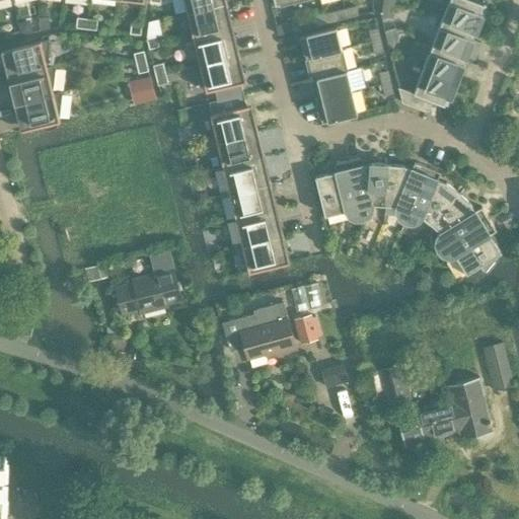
[(183,0),(188,12),(227,3),(225,0),(183,0)]
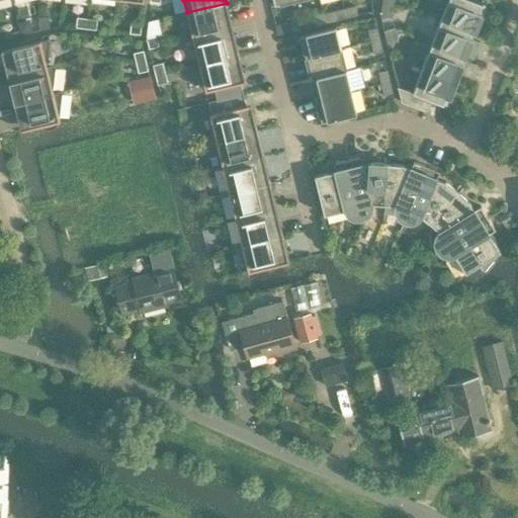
[(472,0),(448,0),(442,18),(477,31),(483,14),(480,13),(483,4),(472,0)]
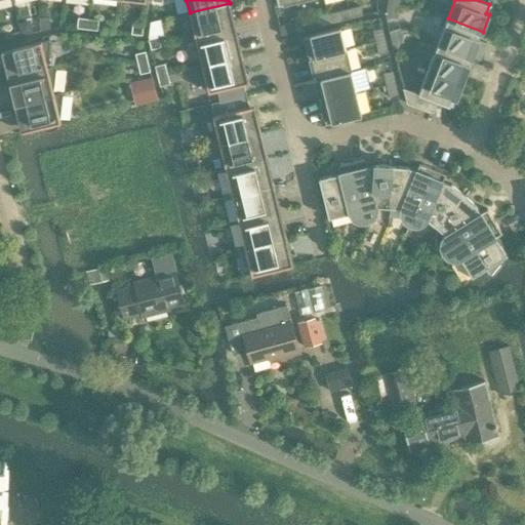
[(196,39),(236,29),(230,3),(190,12),(196,39)]
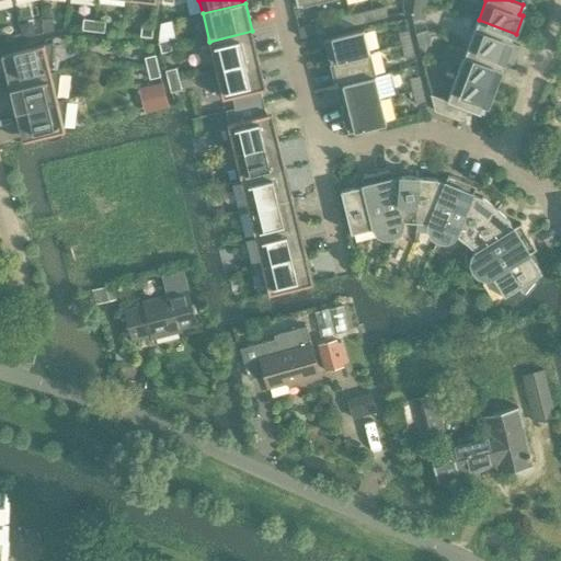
[(426,4),(414,3),(412,19),(424,20),(426,4)]
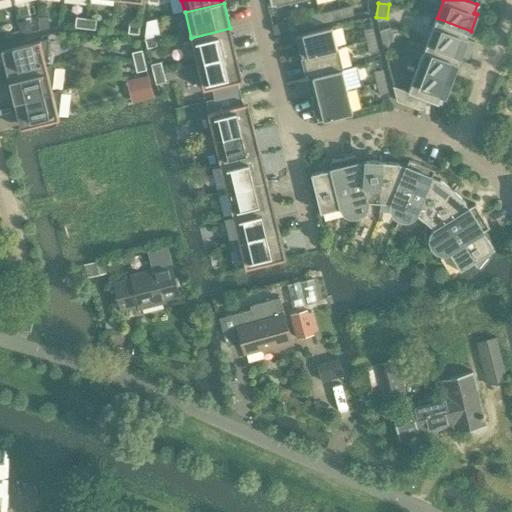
[(352,6),(340,9),(342,18),(354,15),(352,6)]
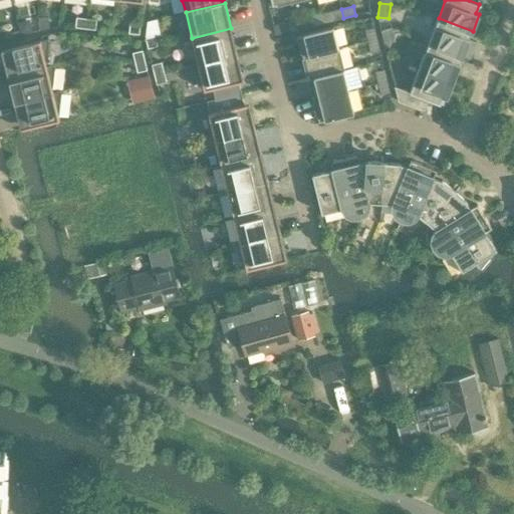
[(343,18),(341,9),(330,12),(332,21),(343,18)]
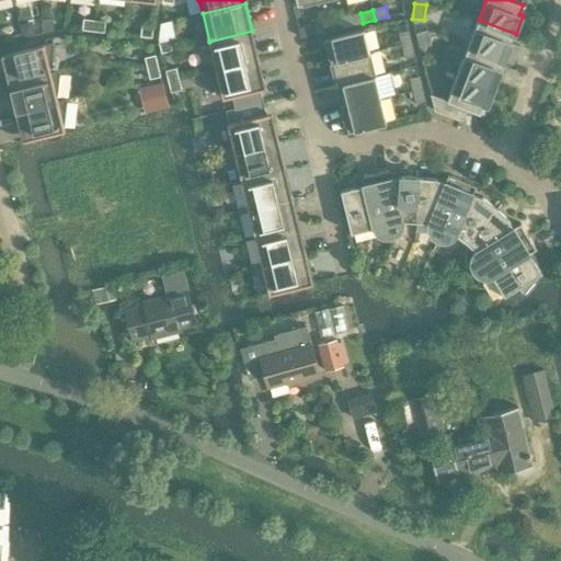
[(350,15),(327,21),(329,31),(353,25),(350,15)]
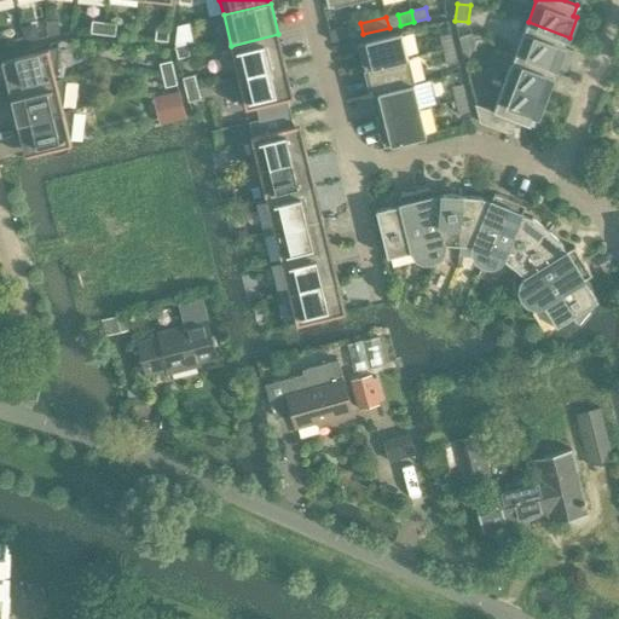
[(91,33),(103,34),(104,22),(92,21),(91,33)]
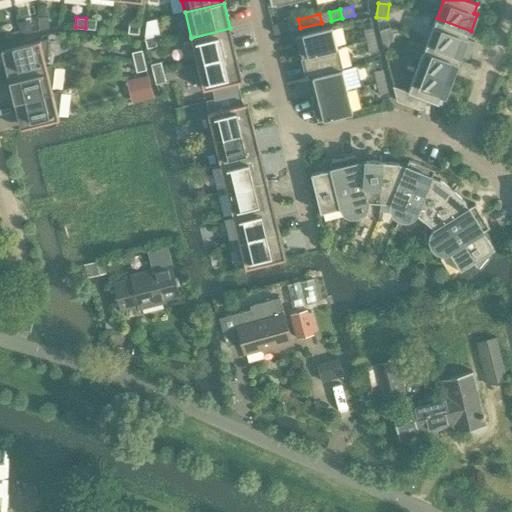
[(85,28),(95,29),(96,19),(86,18),(85,28)]
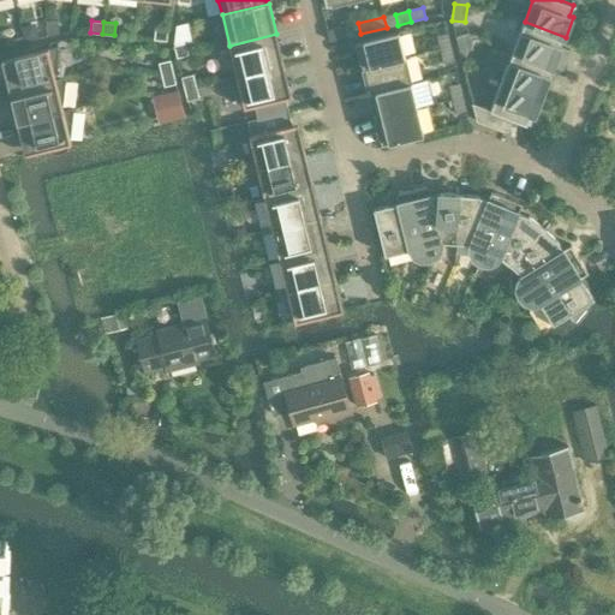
[(525,22),(514,51),(554,66),(563,70),(571,51),(557,46),(561,37),(565,39),(566,37),(525,22)]
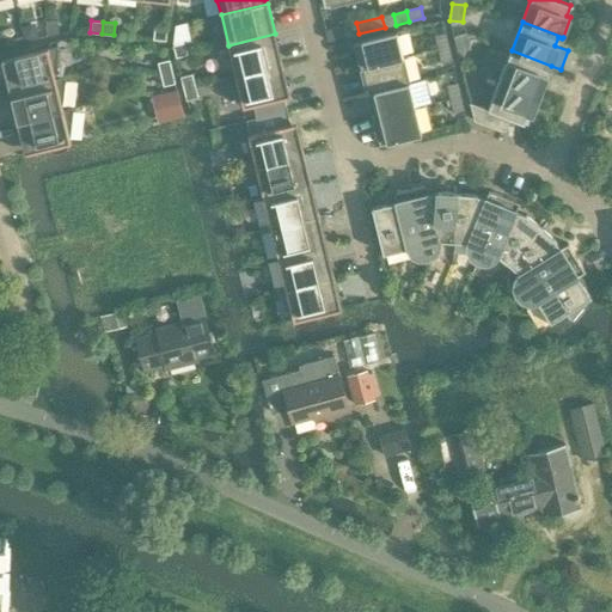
[(359,34),(356,23),(343,26),(346,37),(359,34)]
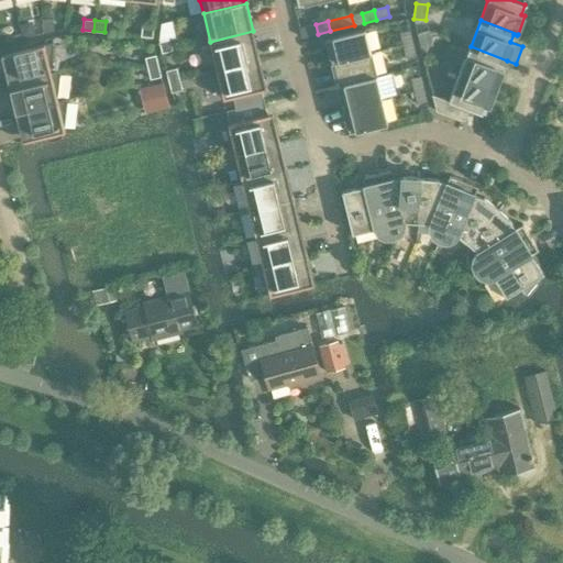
[(141,36),(153,37),(154,26),(142,25),(141,36)]
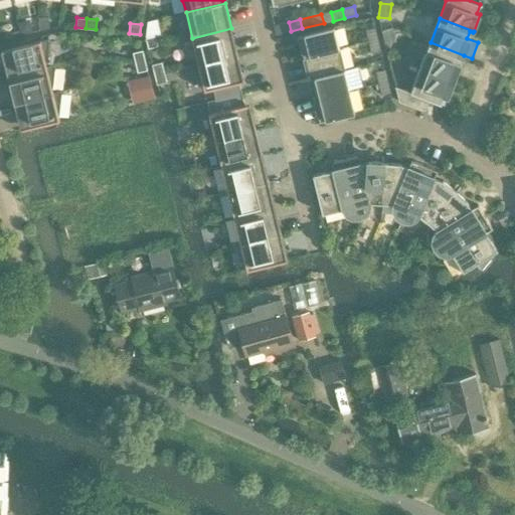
[(299,35),(304,57),(339,48),(334,26),(299,35)]
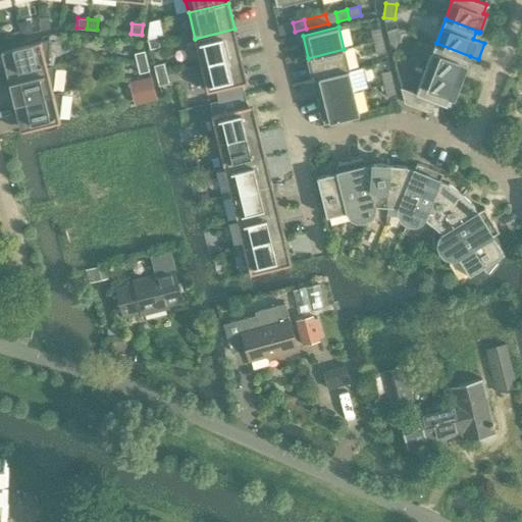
[(379,28),(371,31),(373,42),(382,40),(379,28)]
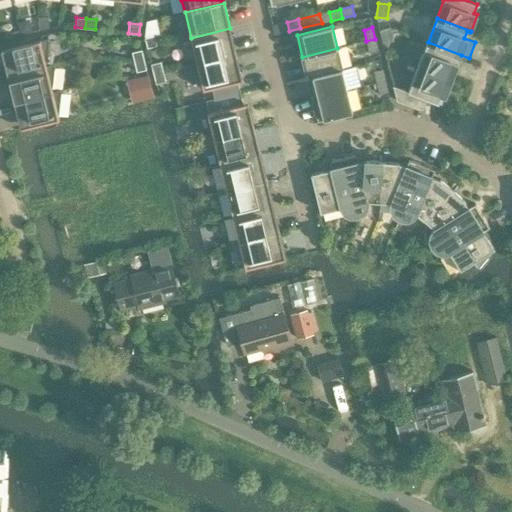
[(379,30),(383,44),(394,41),(390,27),(379,30)]
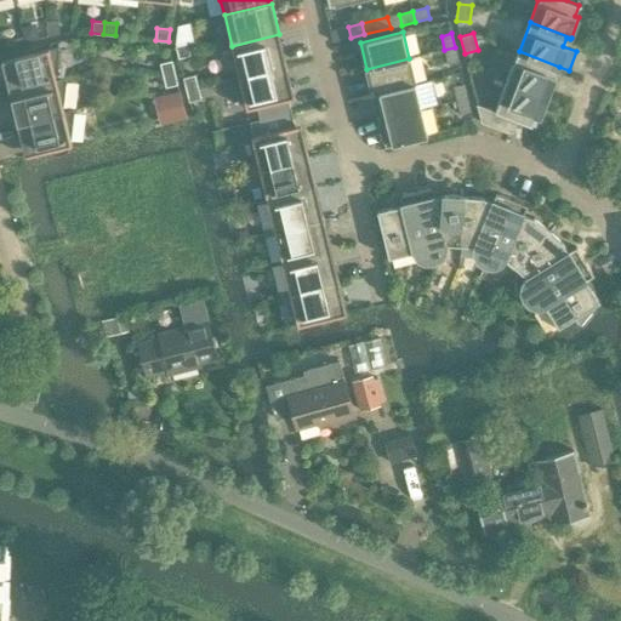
[(239,77),(286,66),(279,34),(232,46),(239,77)]
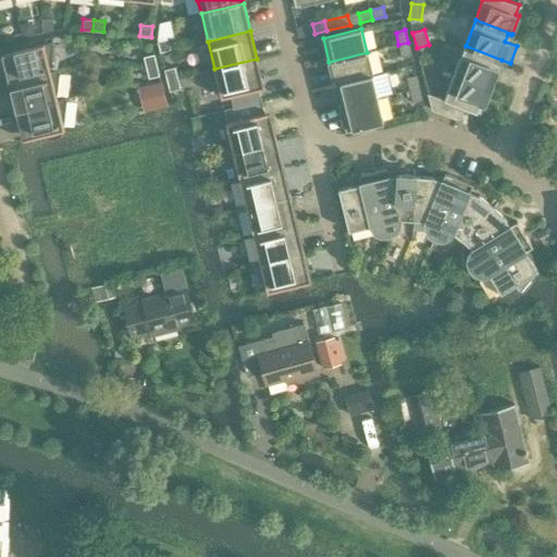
[(158,41),(160,52),(171,50),(169,39),(158,41)]
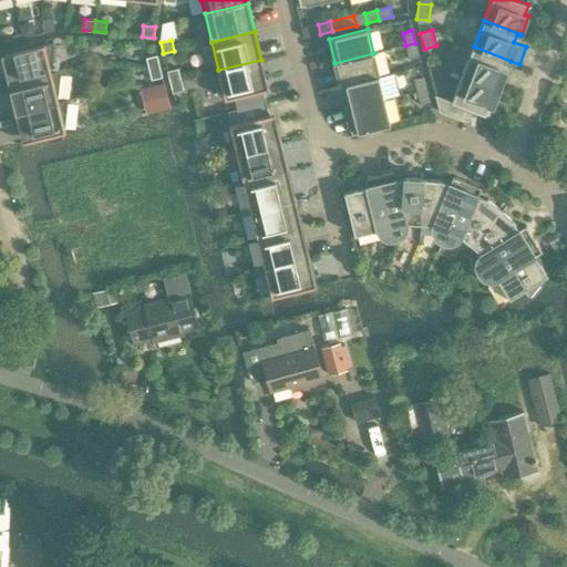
[(2,55),(9,84),(61,72),(60,71),(52,73),(51,71),(54,47),(53,42),(2,55)]
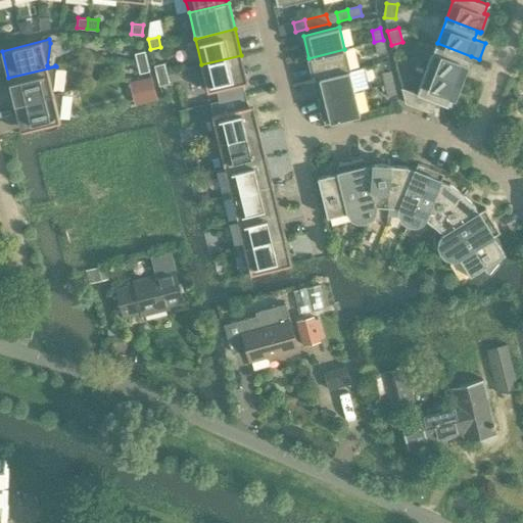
[(383,40),(374,42),(377,53),(386,51),(383,40)]
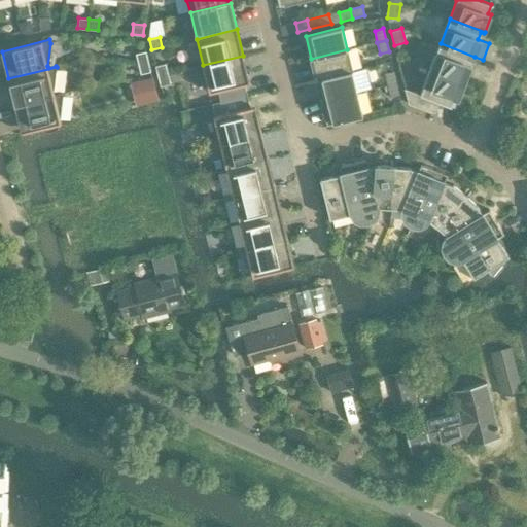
[(441,43),(430,69),(465,82),(471,66),(467,64),(470,57),(475,59),(475,57),(441,43)]
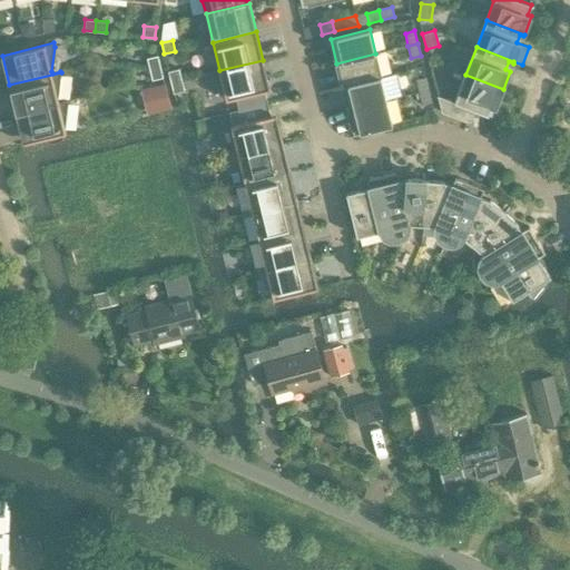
[(336,64),(342,87),(381,77),(375,53),(336,64)]
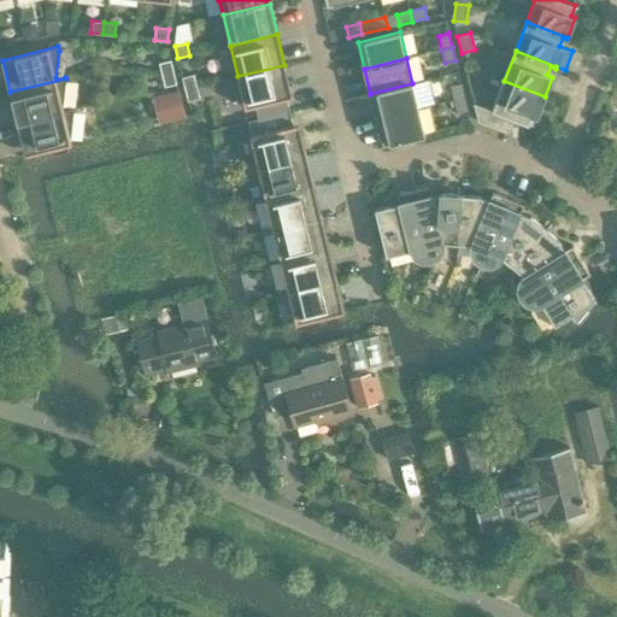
[(159,63),(162,75),(174,72),(171,60),(159,63)]
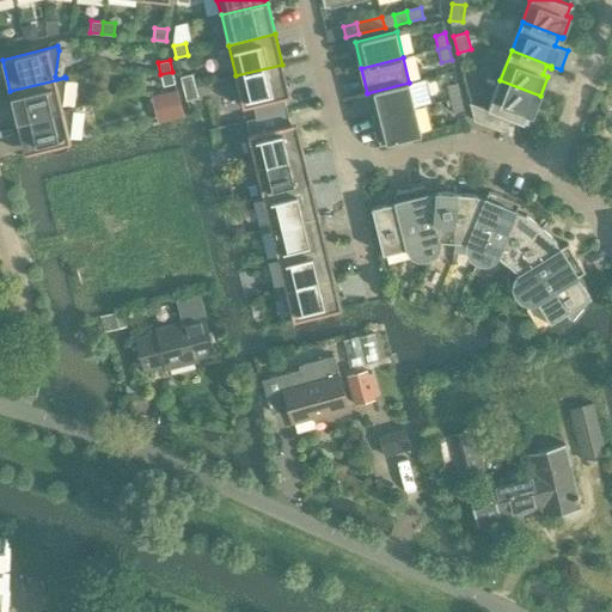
[(287,111),(285,98),(289,97),(282,65),(236,75),(244,108),(254,105),(256,118),(257,118),(287,111)]
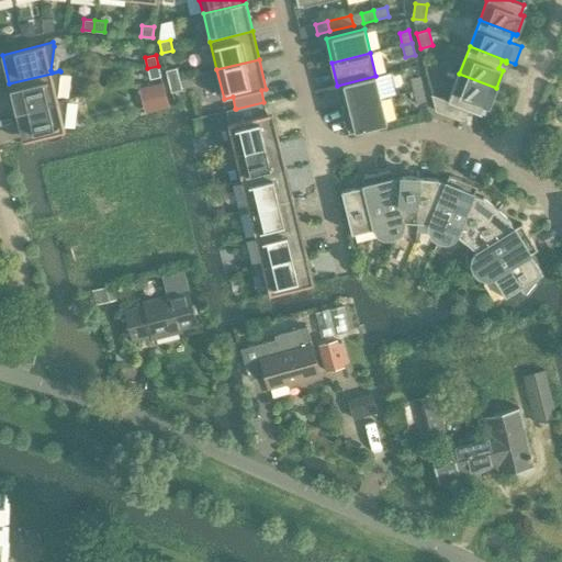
[(158,66),(147,68),(150,79),(161,77),(158,66)]
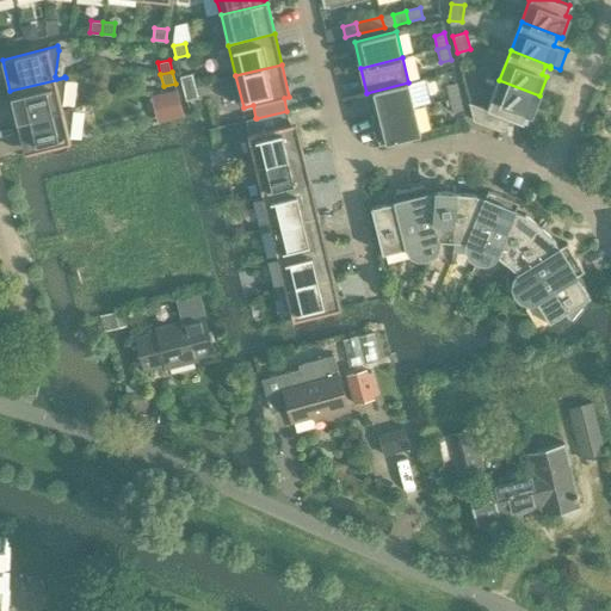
[(180,76),(184,88),(196,86),(192,74),(180,76)]
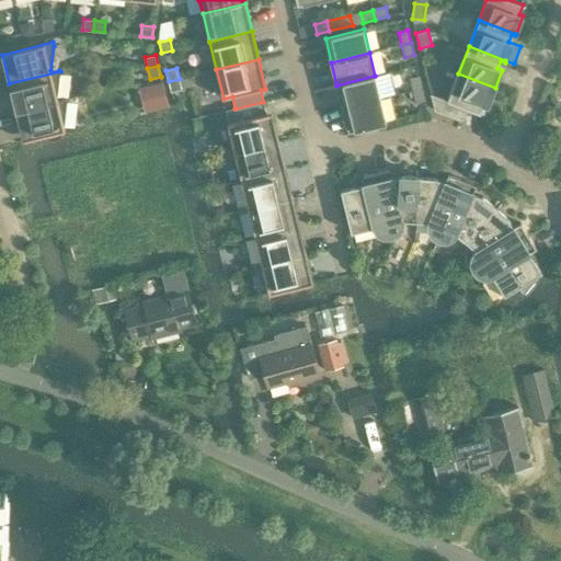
[(9,83),(15,112),(67,100),(67,98),(58,100),(58,99),(60,73),(60,71),(9,83)]
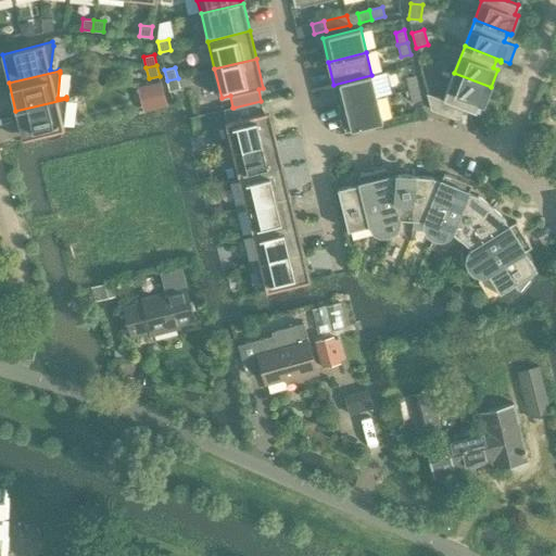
[(491,87),(454,73),(443,100),(427,93),(431,110),(455,119),(460,106),(477,113),(480,103),(483,104),(491,87)]
